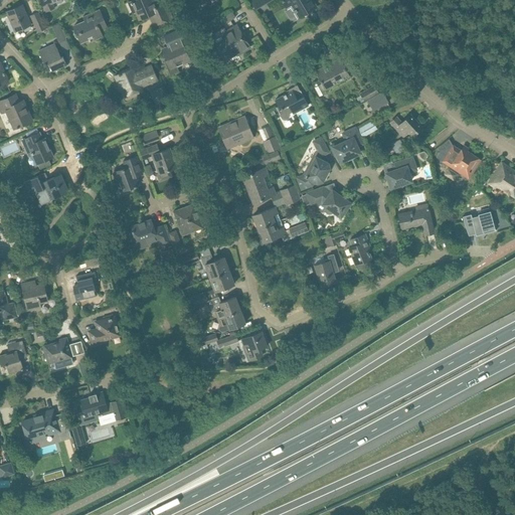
[(54,8),(52,2),(57,0),(40,0),(43,6),(44,6),(46,11),(54,8)]
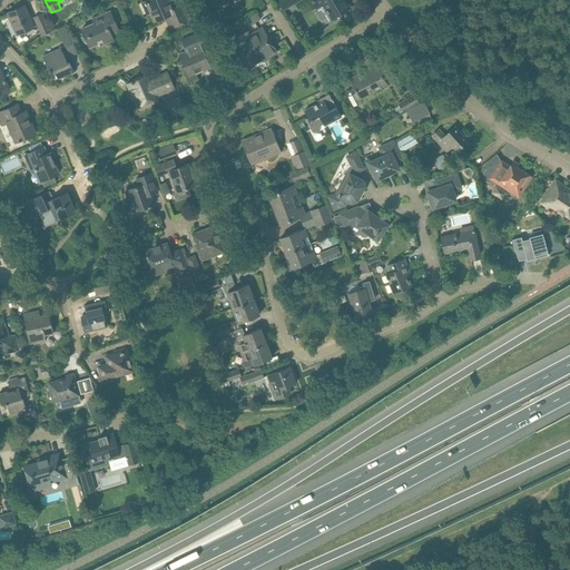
[(170,28),(189,20),(183,3),(173,8),(168,0),(147,0),(146,1),(155,21),(167,16),(168,19),(167,20),(170,28)]
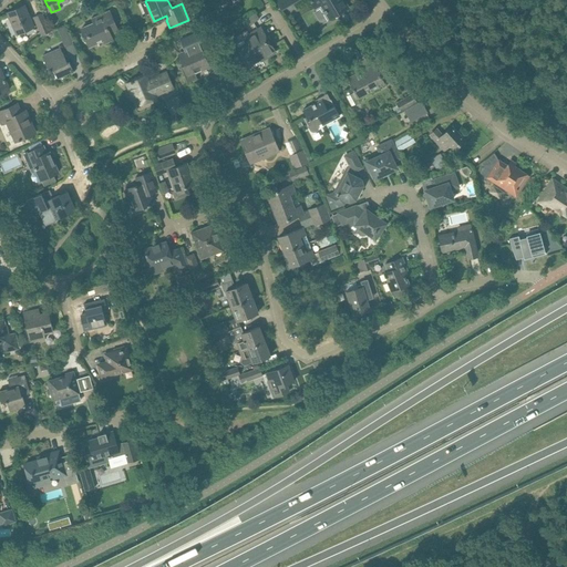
[(301,0),(275,0),(282,12),(301,0)]
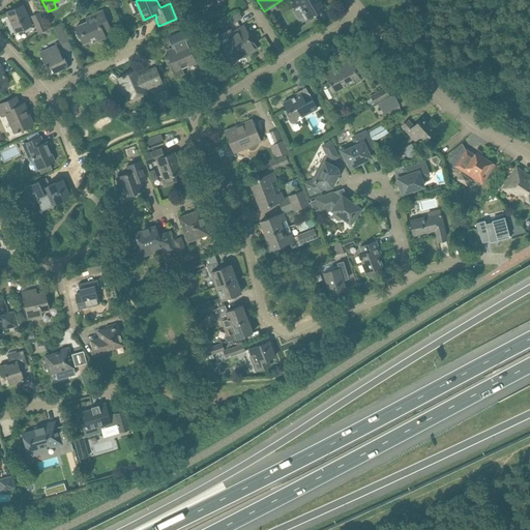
[(289,0),(294,8),(300,4),(303,9),(302,10),(303,12),(304,12),(307,18),(324,8),(318,0),(289,0)]
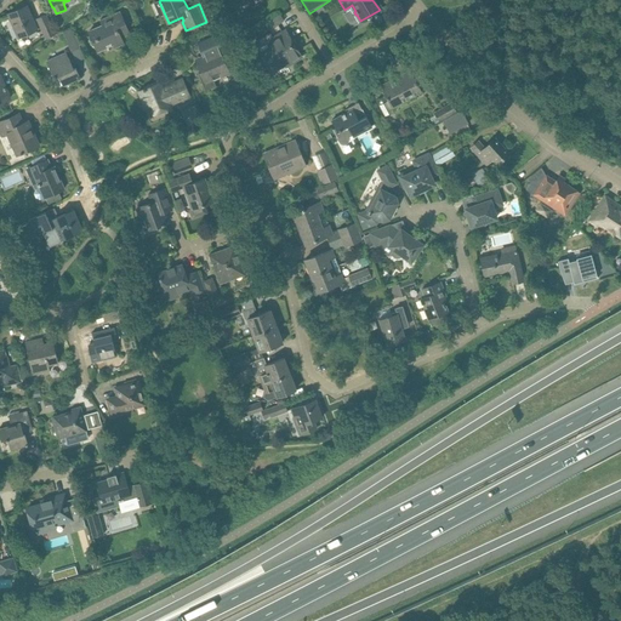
[(27,6),(7,13),(18,38),(38,29),(27,6)]
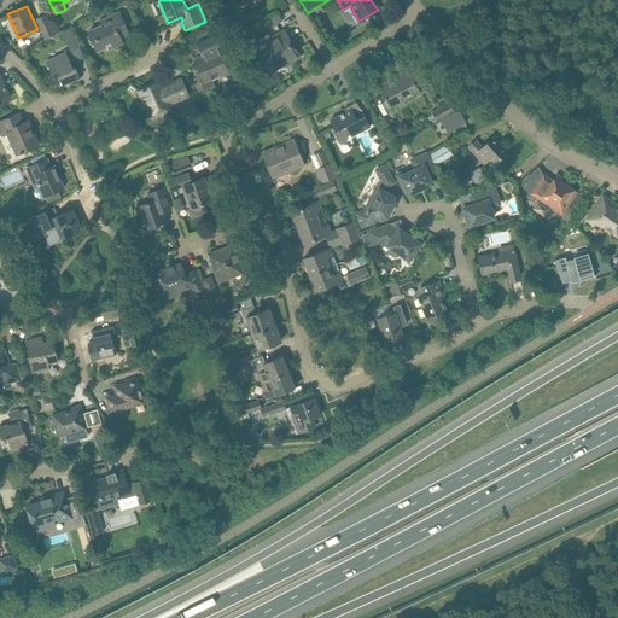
[(101,25),(88,31),(97,51),(112,44),(114,47),(123,44),(118,33),(126,28),(120,12),(99,22),(101,25)]
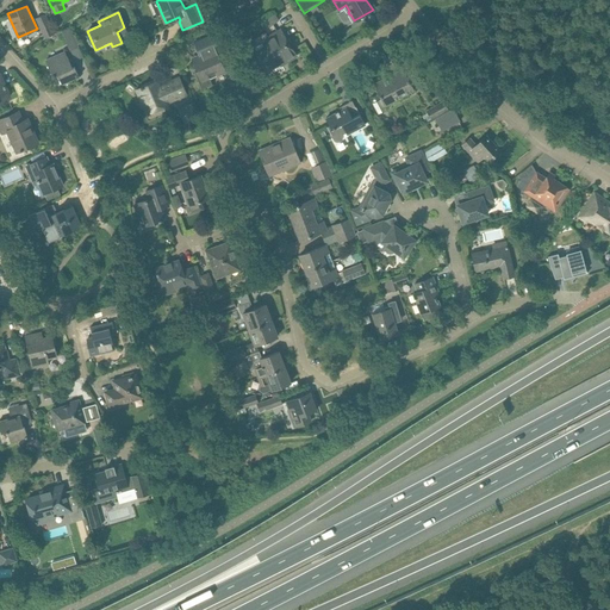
[(37,19),(44,38),(54,35),(45,14),(37,19)]
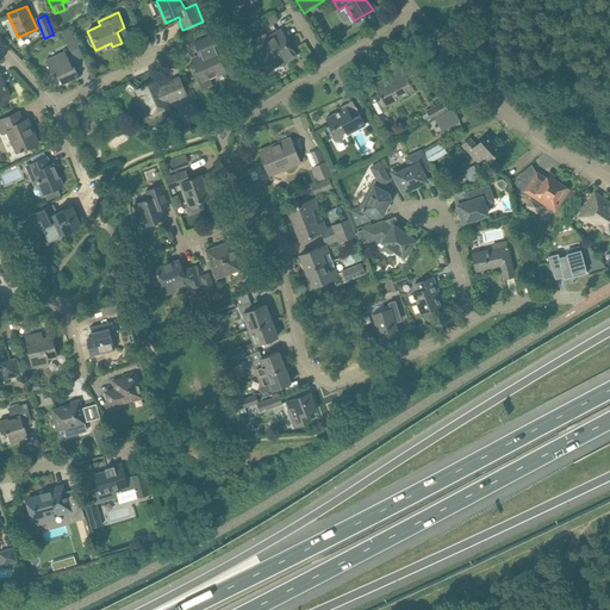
[(277,16),(262,25),(266,31),(280,22),(277,16)]
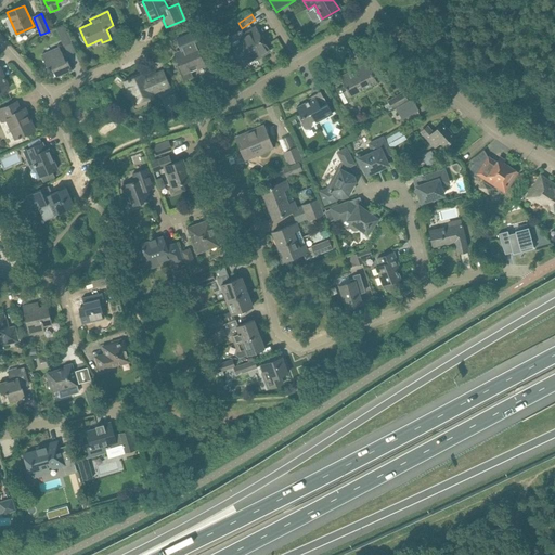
[(63,47),(72,42),(64,25),(55,28),(63,47)]
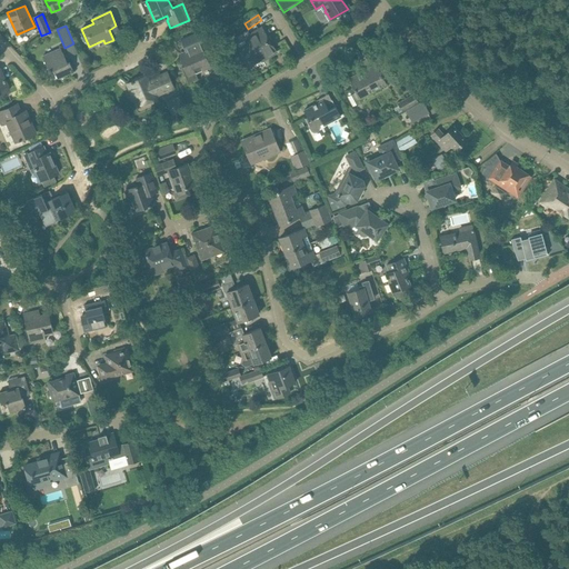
[(248,30),(232,39),(238,49),(242,56),(243,57),(249,66),(261,59),(262,60),(277,52),(262,28),(250,35),(248,30)]
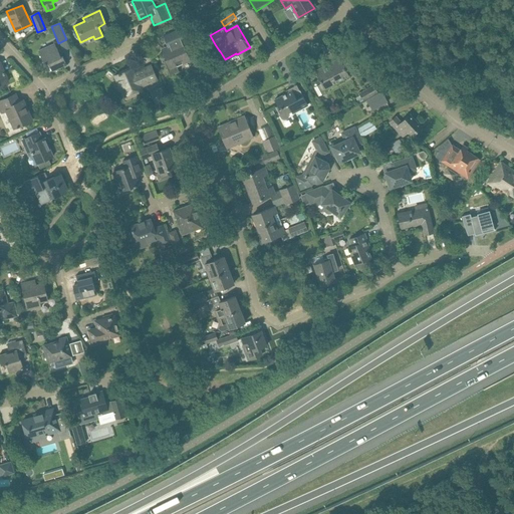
[(189,61),(183,47),(191,44),(183,27),(163,36),(168,47),(162,49),(167,60),(164,61),(170,75),(178,71),(176,67),(189,61)]
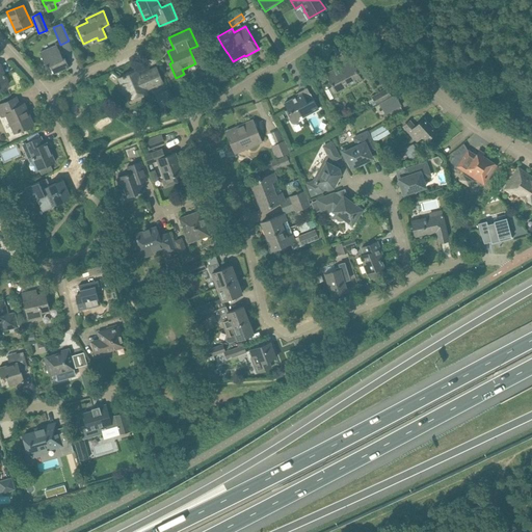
[(46,67),(45,68),(48,75),(53,73),(54,74),(69,67),(64,58),(62,59),(56,45),(40,52),(46,67)]
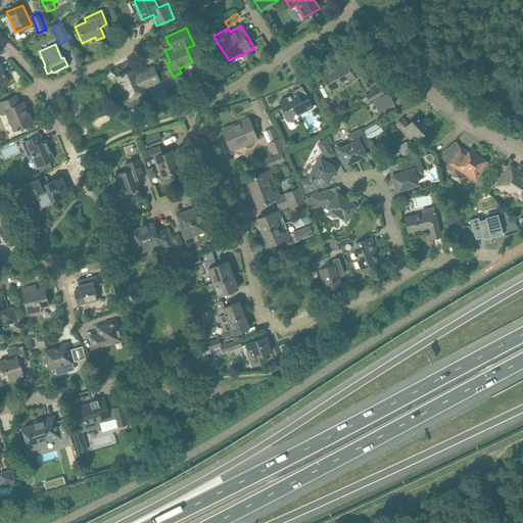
[(355,77),(347,61),(336,67),(335,64),(320,73),(324,80),(317,84),(324,98),(331,94),(329,91),(330,90),(355,77)]
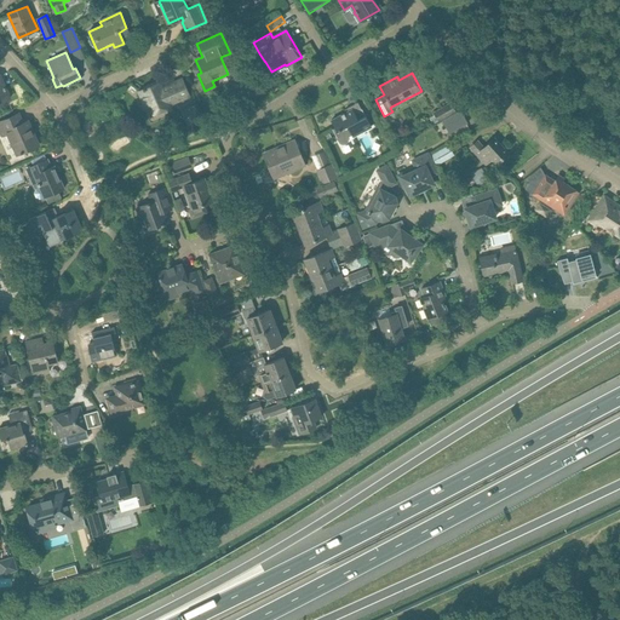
[(0,102),(10,98),(0,78),(0,102)]
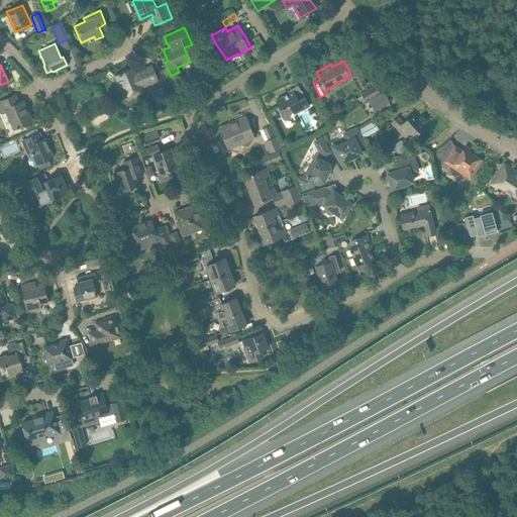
[(116,76),(125,96),(140,90),(139,87),(149,83),(150,85),(159,82),(151,67),(134,74),(132,69),(121,74),(121,73),(119,74),(119,75),(116,76)]
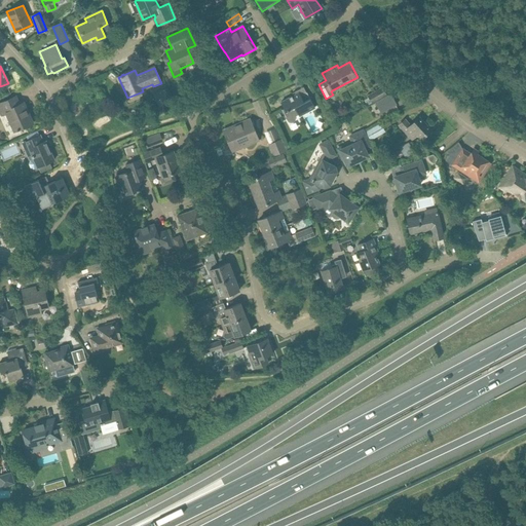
[(368,105),(377,100),(386,95),(382,87),(367,96),(368,98),(365,100),(368,105)]
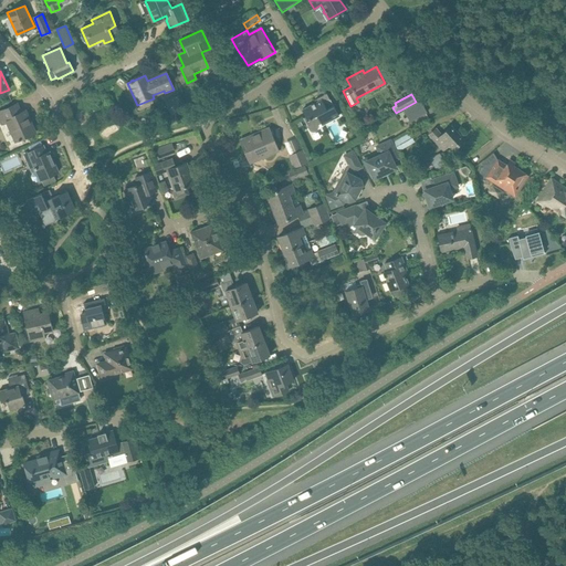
[(303,118),(310,129),(311,132),(313,132),(314,132),(316,129),(317,129),(317,127),(317,126),(317,125),(321,123),(322,125),(339,115),(331,100),(323,103),(322,100),(302,109),(305,116),(303,118)]
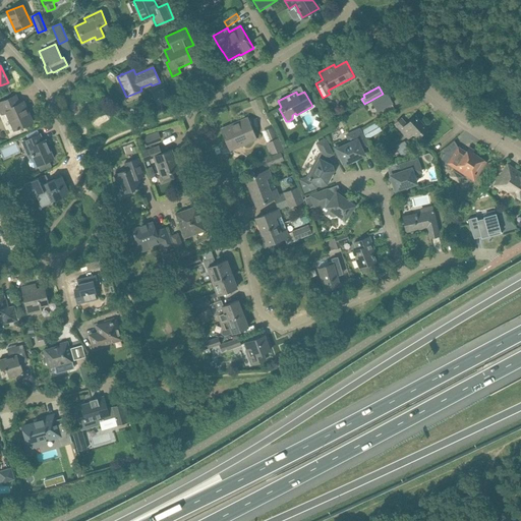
[(371,102),(378,112),(393,103),(387,94),(371,102)]
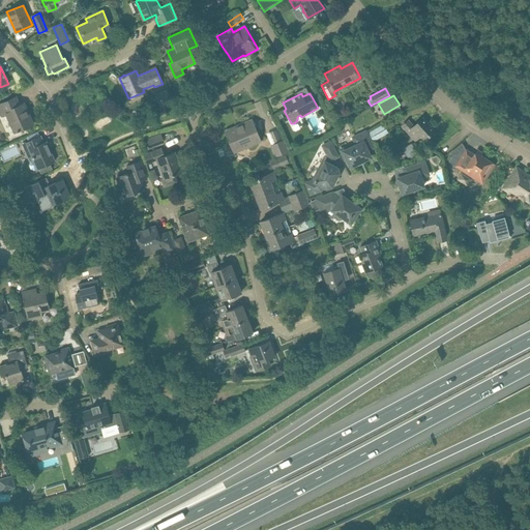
[(16,97),(0,104),(0,111),(2,117),(7,115),(15,133),(33,124),(24,104),(20,105),(16,97)]
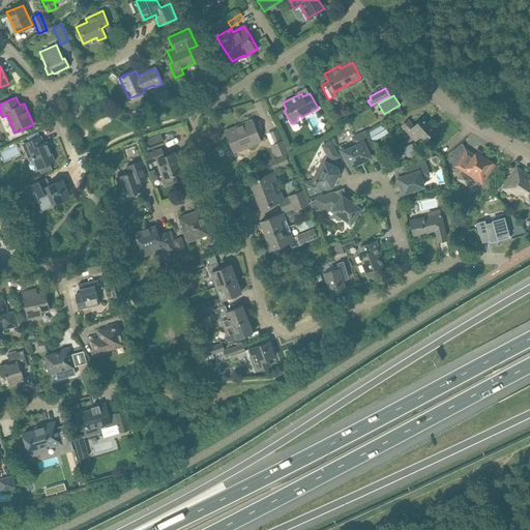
[(408,121),(402,126),(415,141),(420,136),(424,140),(434,131),(422,118),(413,126),(408,121)]
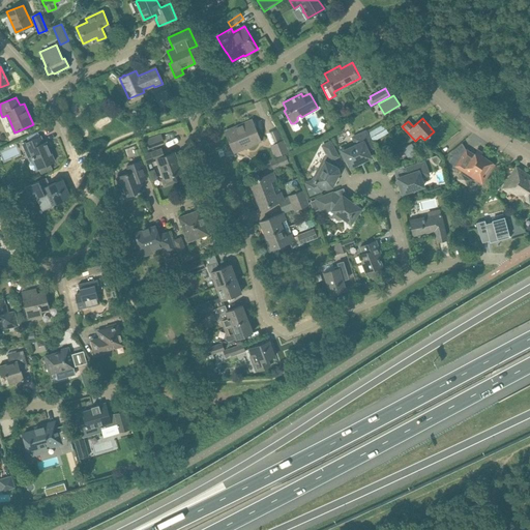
[(234,153),(244,148),(261,141),(252,119),(225,131),(234,153)]
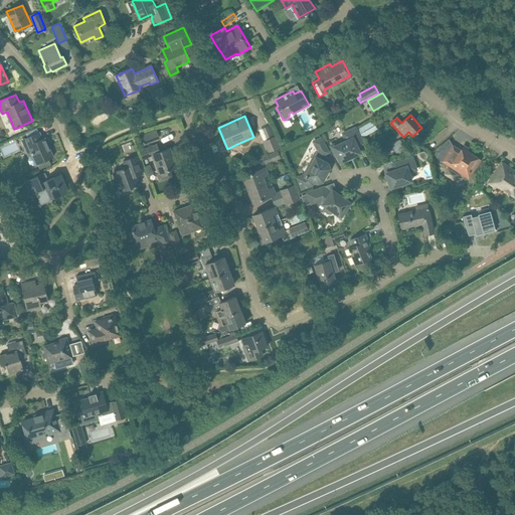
[(372,122),(358,130),(362,137),(376,129),(372,122)]
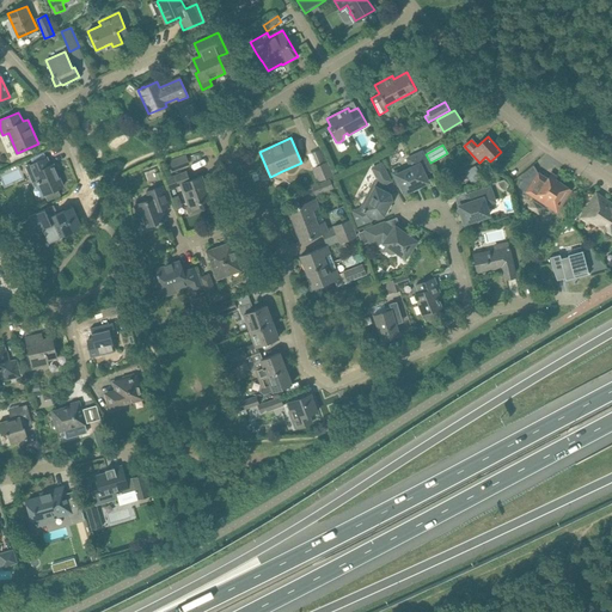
[(420,185),(428,182),(424,173),(432,171),(422,152),(408,159),(411,167),(404,171),(403,169),(392,173),(398,185),(401,184),(404,193),(412,189),(412,190),(421,187),(420,185)]
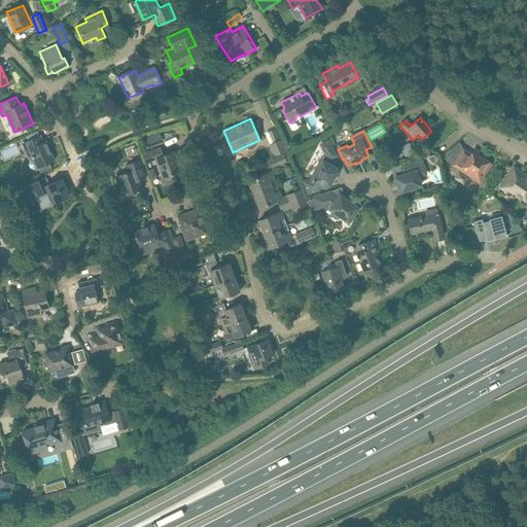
[(148,145),(162,140),(160,133),(145,138),(148,145)]
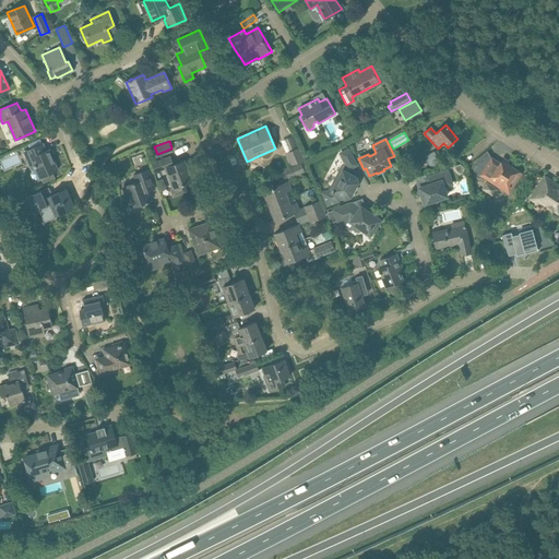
[(32,158),(36,168),(33,170),(31,174),(33,178),(37,179),(42,177),(44,183),(55,178),(52,173),(58,170),(48,150),(46,151),(43,144),(24,152),(28,159),(32,158)]
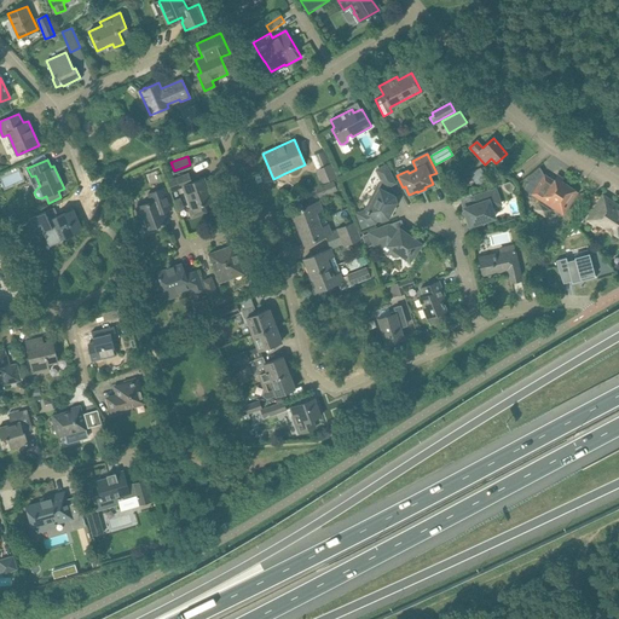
[(316,171),(322,184),(335,178),(330,165),(316,171)]
